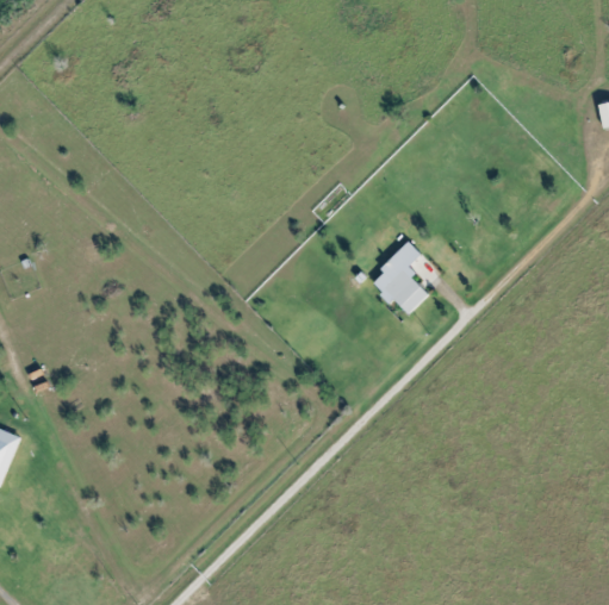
[(608,103),(598,106),(603,131),(608,130),(608,103)]
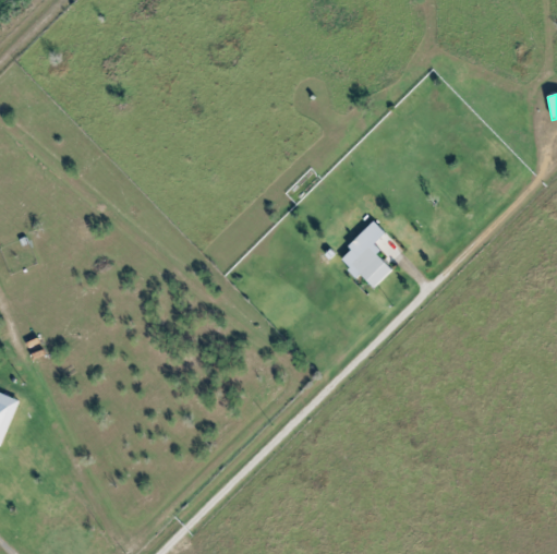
[(364,226),(373,233),(337,268),(328,261),(364,226)]
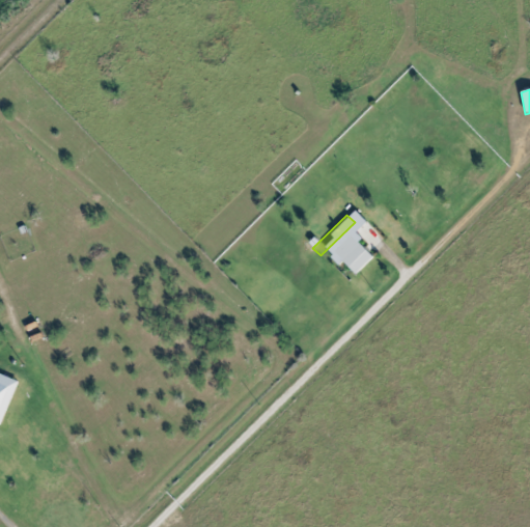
[(357,274),(374,257),(350,234),(334,251),(357,274)]
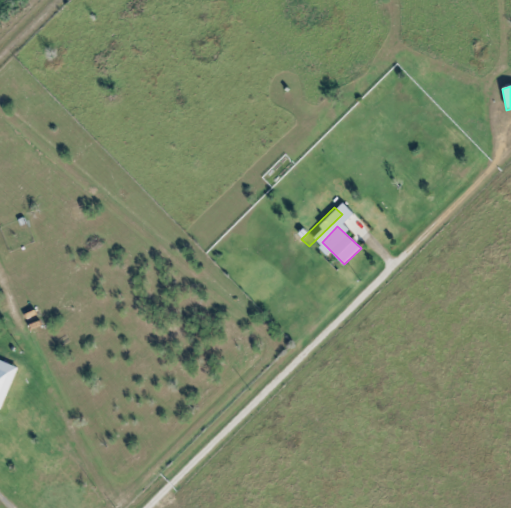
[(31,306),(42,325),(29,330),(22,309),(31,306)]
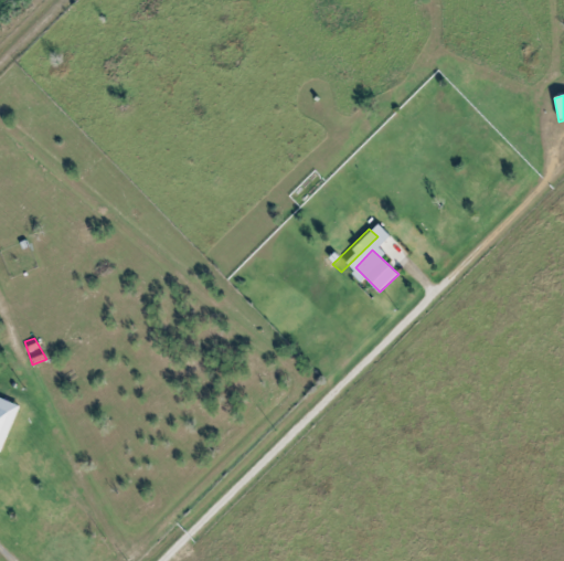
[(0,397),(20,406),(0,454),(0,397)]
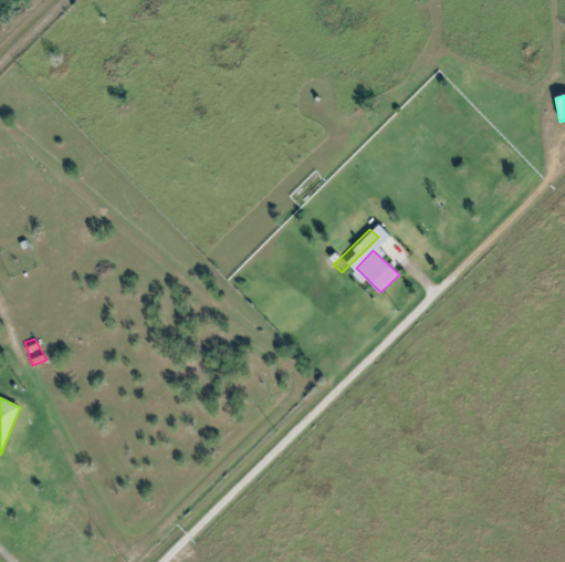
All buildings are outlined.
